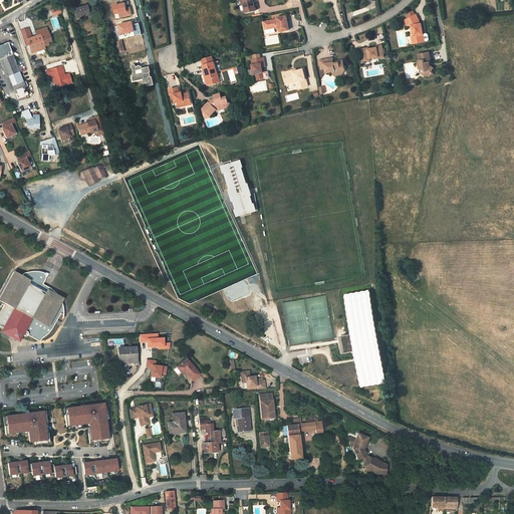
[(239,0),(241,6),(242,6),(244,14),(254,11),(252,3),(250,4),(249,0),(239,0)]
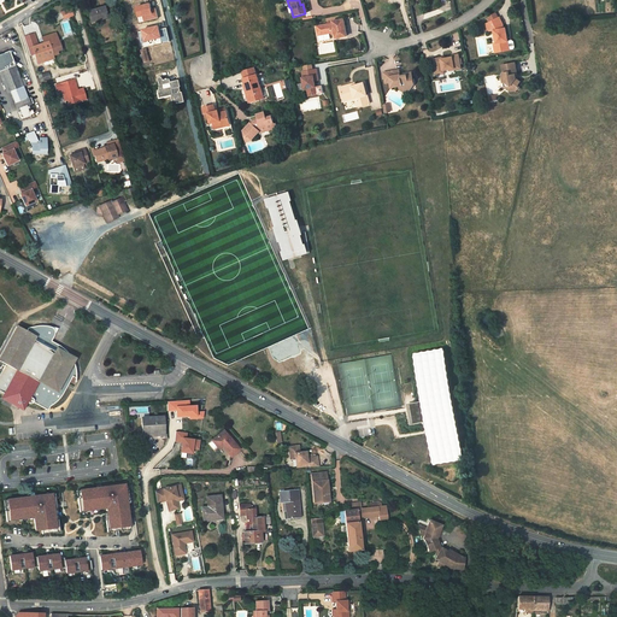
[(150,4),(135,7),(137,17),(142,16),(144,22),(158,18),(156,9),(151,10),(150,4)]
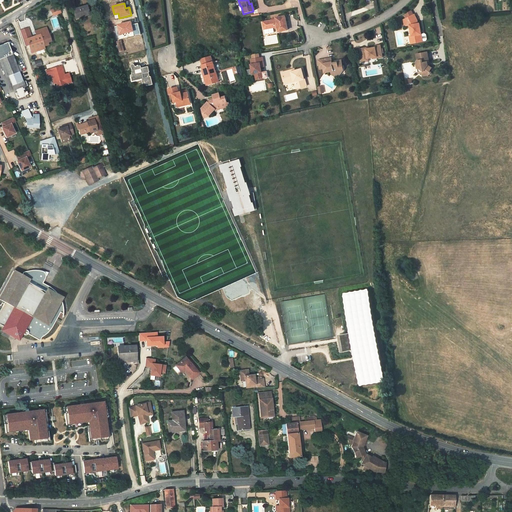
[(84,8),(70,12),(72,19),(78,17),(78,18),(86,16),(84,8)]
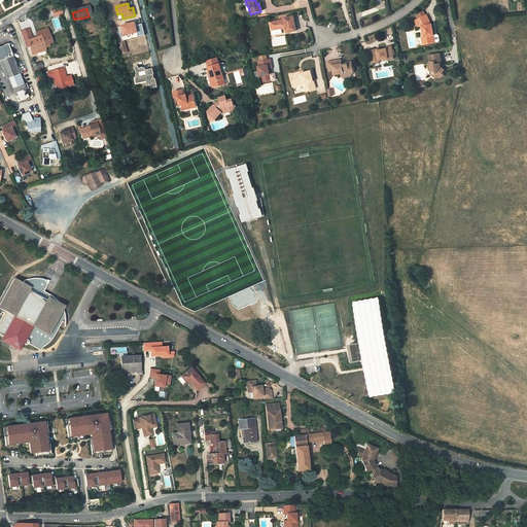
[(60,15),(58,10),(49,13),(51,19),(60,15)]
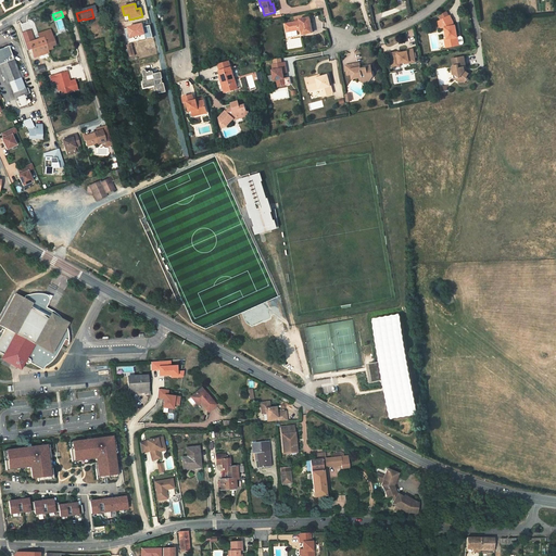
[(443,21),(439,23),(442,28),(446,28),(447,39),(450,48),(459,46),(456,26),(455,26),(454,23),(451,16),(450,16),(443,21)]
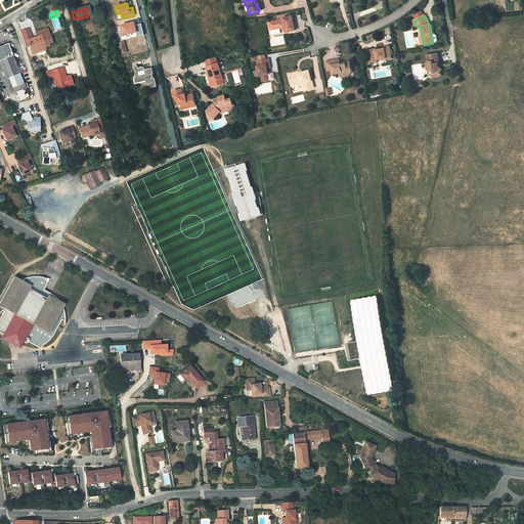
[(274,24),(268,25),(270,31),(284,28),(285,33),(294,31),(291,16),(281,18),(281,20),(274,22),(274,24)]
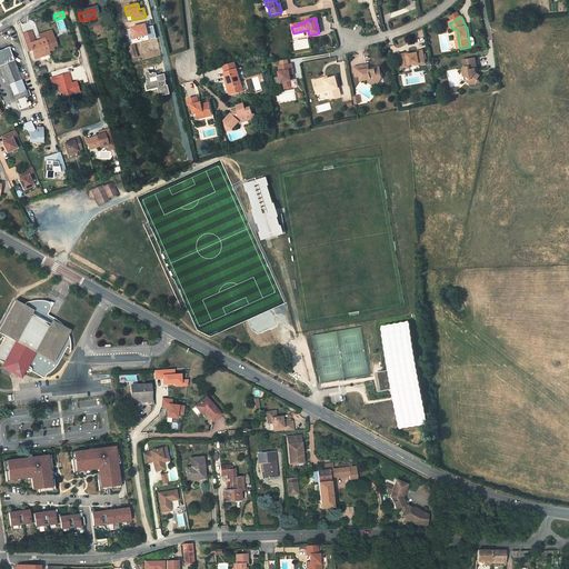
[(130,29),(128,29),(130,39),(148,35),(149,40),(156,38),(153,26),(147,27),(146,23),(130,28),(130,29)]
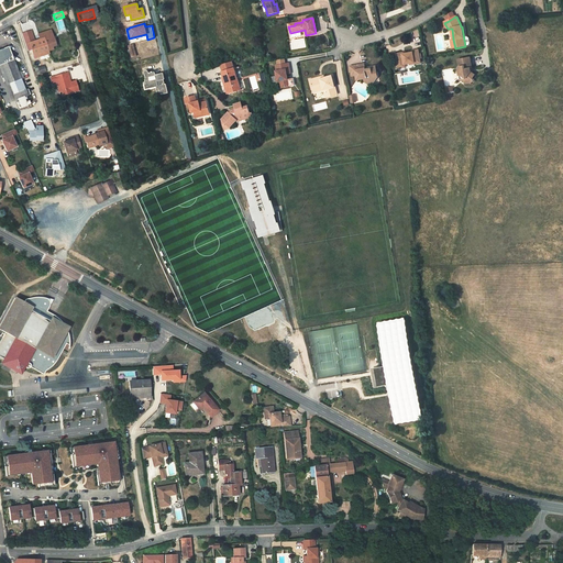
[(23,34),(19,35),(24,53),(28,52),(31,61),(42,56),(40,50),(42,48),(52,46),(48,35),(35,39),(36,42),(31,44),(30,41),(25,42),(23,34)]
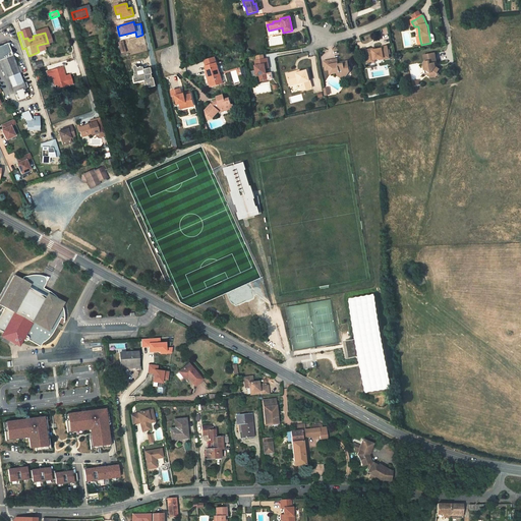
[(48,43),(39,45),(42,52),(50,49),(48,43)]
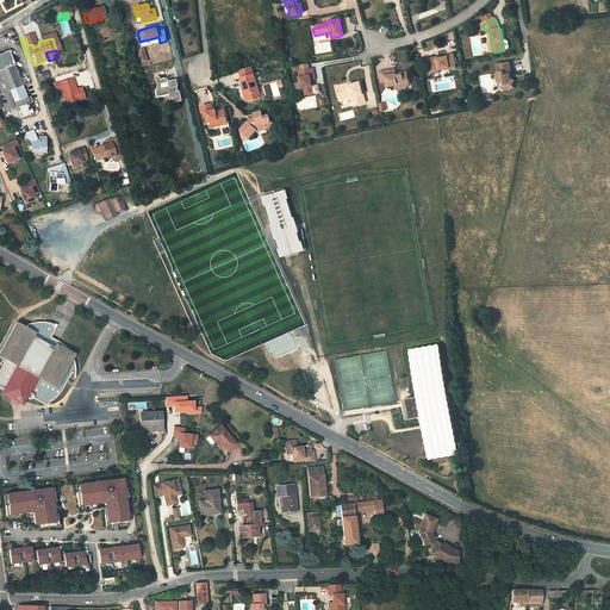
[(0,72),(11,68),(6,54),(0,55),(0,72)]
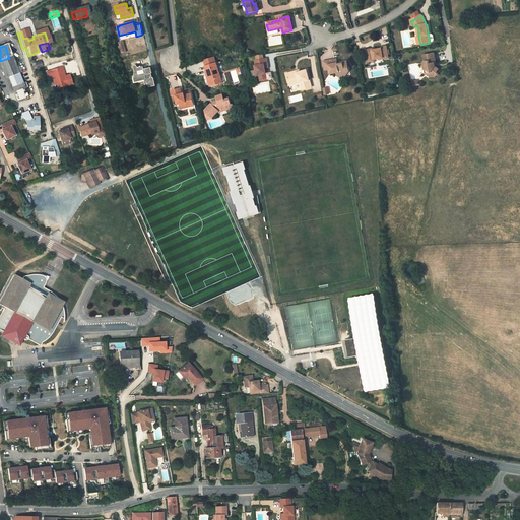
[(370,54),(363,55),(365,65),(367,66),(370,66),(371,64),(376,63),(380,63),(380,64),(386,63),(384,51),(378,52),(379,53),(372,54),(370,55),(370,54)]
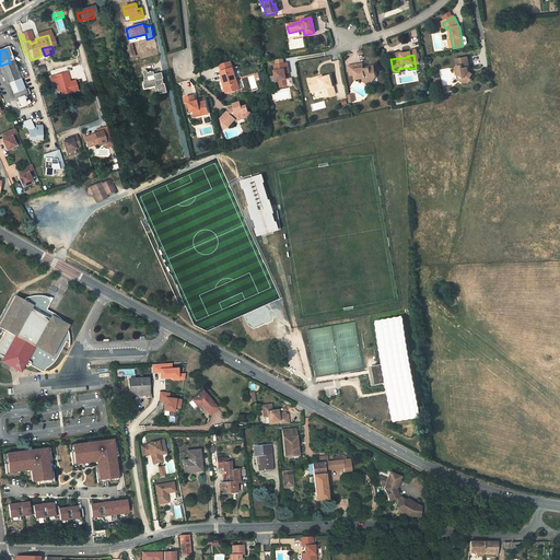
[(15,74),(10,62),(0,66),(0,70),(7,85),(18,81),(21,80),(19,73),(15,74)]
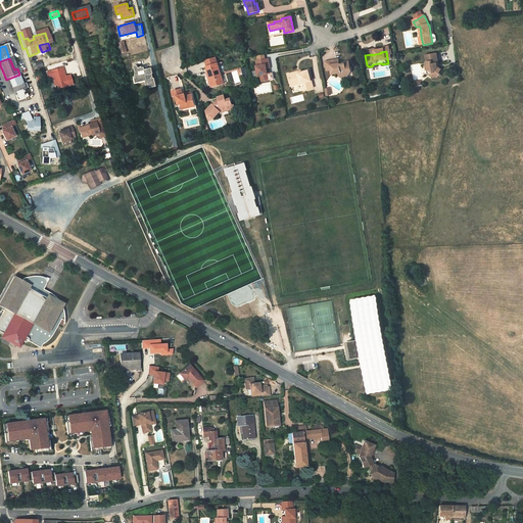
[(434,59),(423,61),(424,67),(423,69),(424,76),(426,76),(430,79),(431,84),(436,83),(438,80),(436,79),(438,76),(435,73),(434,69),(435,69),(434,59)]
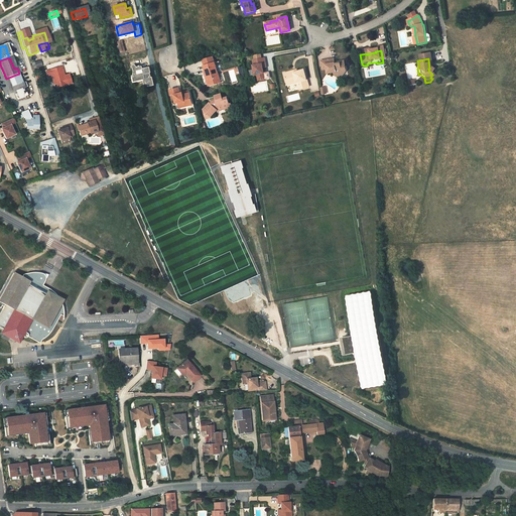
[(198,63),(199,70),(209,66),(207,60),(198,63)]
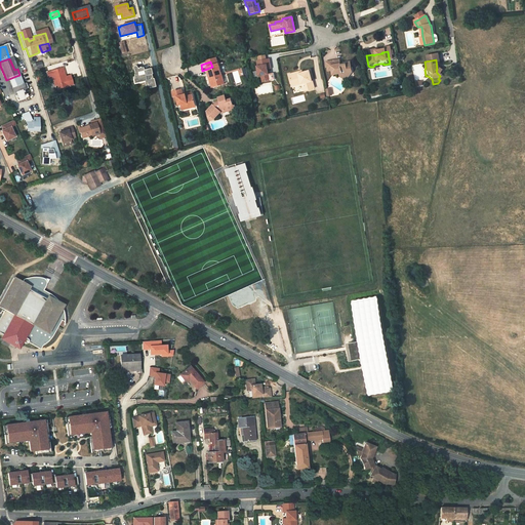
[(256,66),(254,66),(254,71),(254,75),(255,80),(258,80),(259,86),(267,85),(265,73),(268,73),(267,64),(263,64),(256,66)]
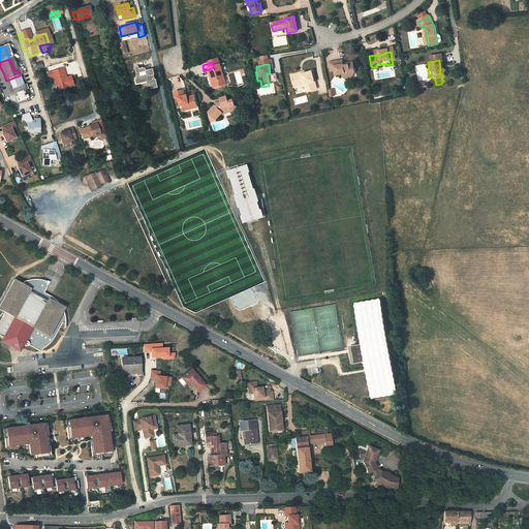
[(339,65),(331,66),(331,71),(328,72),(328,75),(332,74),(333,80),(340,79),(340,82),(343,84),(347,83),(349,78),(348,72),(350,72),(349,67),(343,68),(343,69),(340,70),(340,68),(339,65)]
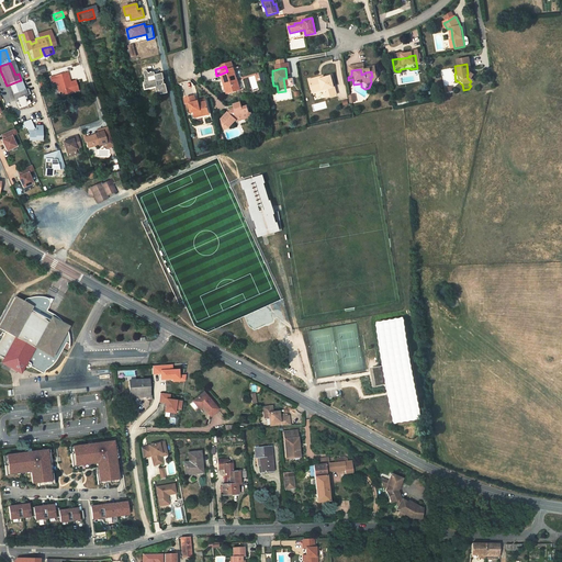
[(227,71),(216,76),(220,86),(218,87),(221,96),(224,97),(234,93),(233,89),(235,89),(229,71),(227,71)]
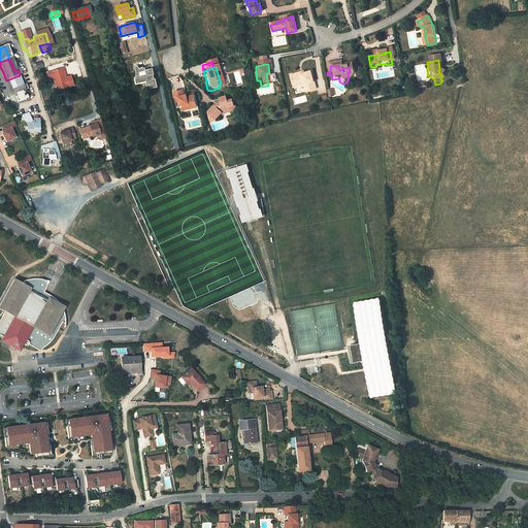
[(137,84),(138,88),(144,87),(146,95),(156,93),(154,85),(153,85),(152,80),(153,80),(151,74),(143,76),(142,73),(142,72),(141,72),(140,72),(139,72),(139,73),(139,74),(139,75),(138,75),(137,72),(136,71),(136,70),(135,70),(134,71),(133,72),(135,80),(134,80),(135,85),(136,85),(137,84)]
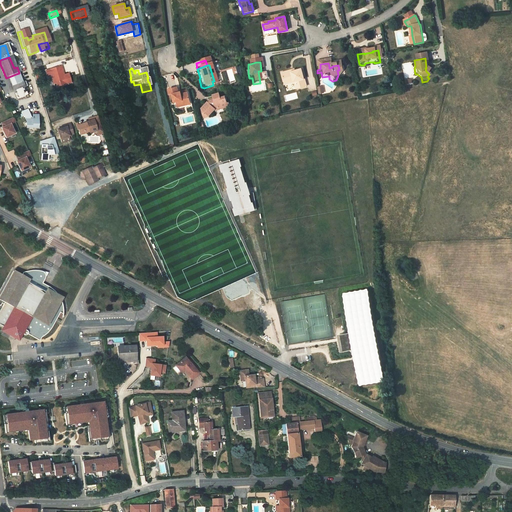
[(59,74),(58,69),(42,73),(43,78),(47,77),(50,87),(52,86),(56,85),(57,89),(68,86),(65,77),(58,78),(57,74),(59,74)]
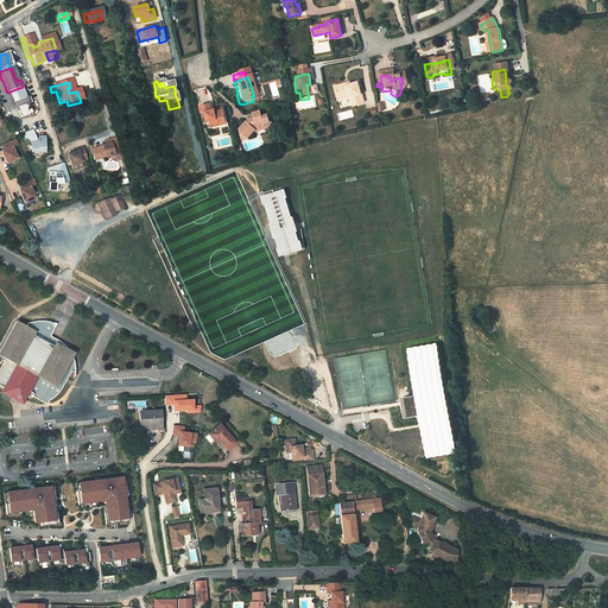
[(342,88),(330,92),(334,102),(344,99),(346,102),(347,106),(350,105),(352,109),(361,107),(359,99),(358,99),(355,87),(347,89),(343,90),(342,88)]
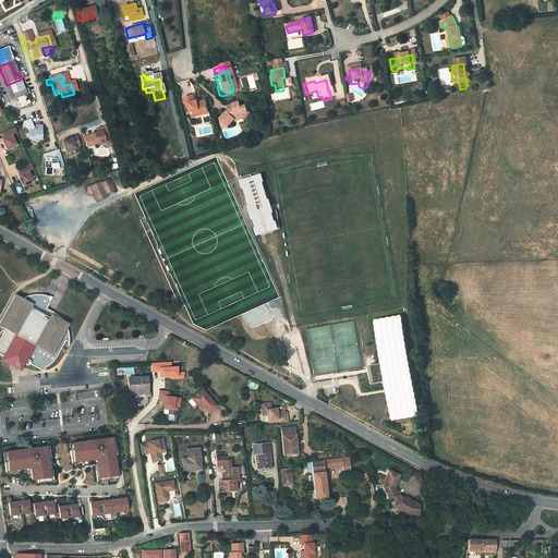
[(17,81),(7,85),(11,96),(22,92),(17,81)]
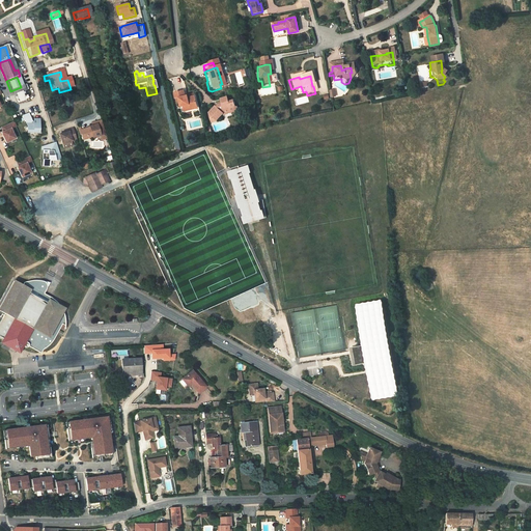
[(21,87),(10,91),(12,96),(23,92),(21,87)]
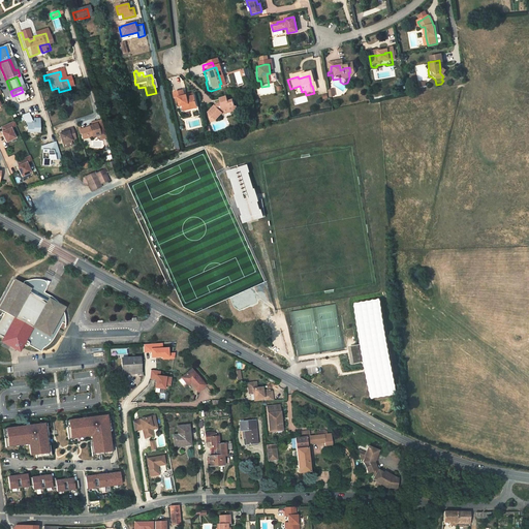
[(178,94),(169,96),(170,101),(174,101),(176,109),(178,109),(179,114),(185,113),(185,112),(191,110),(189,99),(182,101),(180,101),(180,99),(178,94)]
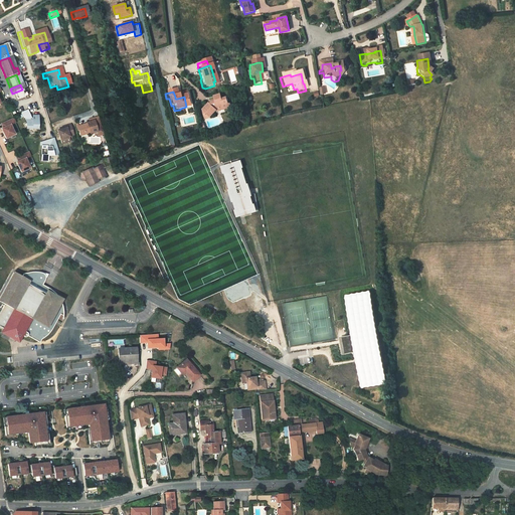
[(211,120),(216,113),(228,109),(227,107),(229,106),(226,99),(222,101),(216,103),(212,104),(210,107),(209,106),(203,113),(204,114),(203,115),(205,121),(210,119),(211,120)]
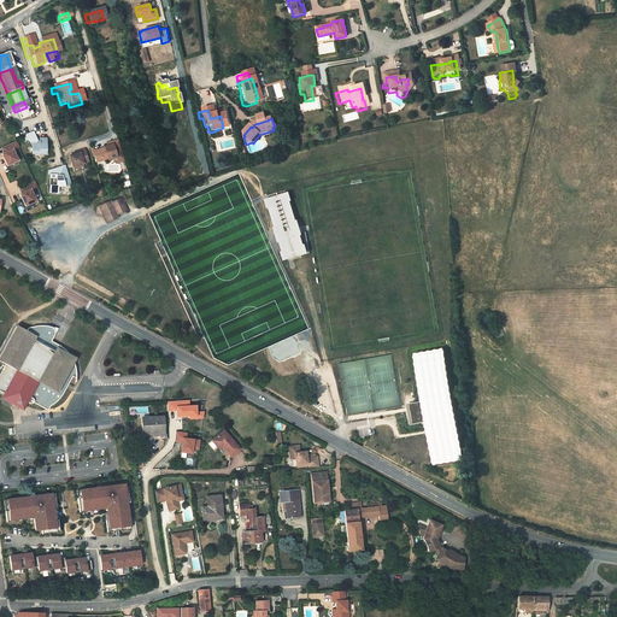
[(278,133),(276,125),(275,127),(272,128),(274,130),(259,135),(260,136),(274,131),(274,134),(278,133)]
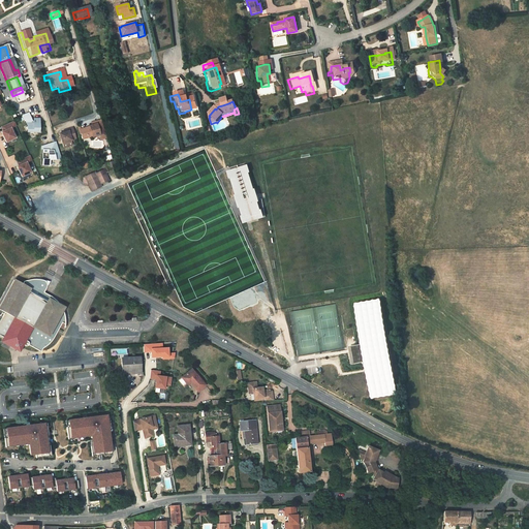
[(31,117),(29,112),(23,115),(27,126),(29,131),(39,131),(40,118),(33,118),(33,120),(30,120),(29,118),(31,117)]
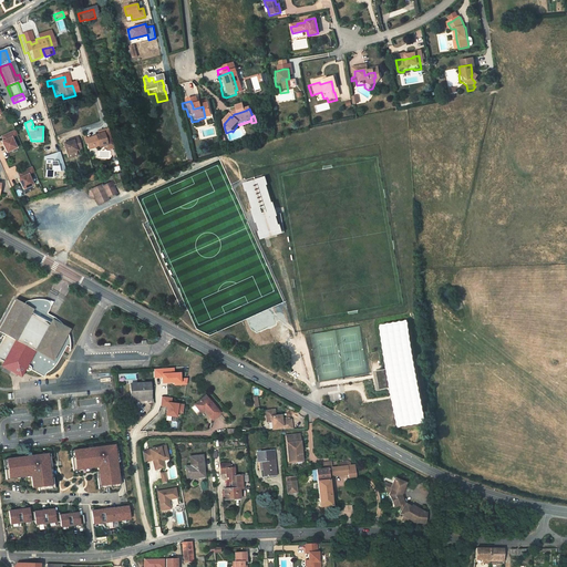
[(83,142),(82,142),(83,146),(84,148),(89,147),(91,148),(91,150),(95,148),(95,150),(104,147),(110,146),(105,131),(94,134),(95,136),(92,137),(93,140),(90,141),(89,140),(83,142)]
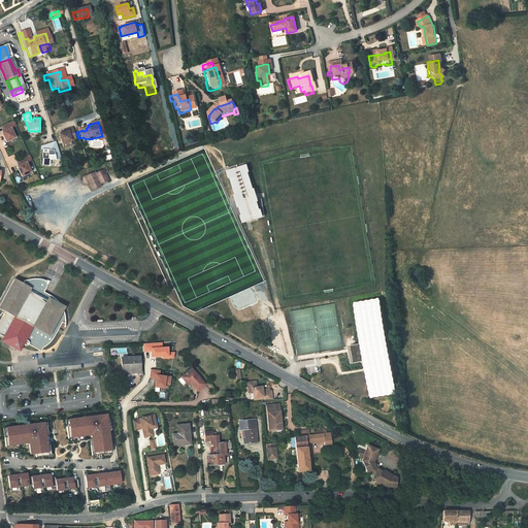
[(11,124),(0,129),(0,133),(0,134),(0,133),(0,137),(3,144),(12,140),(8,131),(13,128),(11,124)]
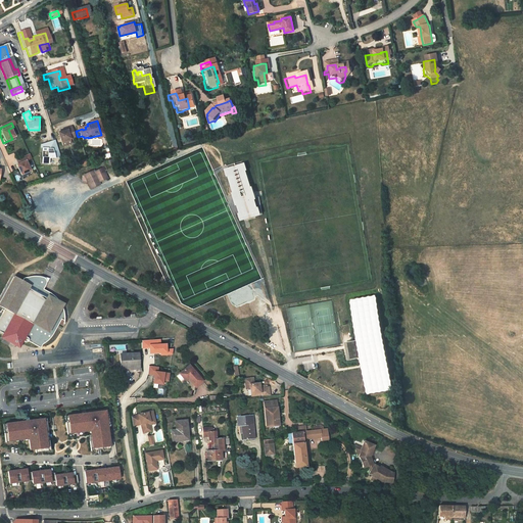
[(59,134),(55,135),(58,144),(66,141),(72,140),(68,131),(67,128),(63,129),(64,132),(59,134)]
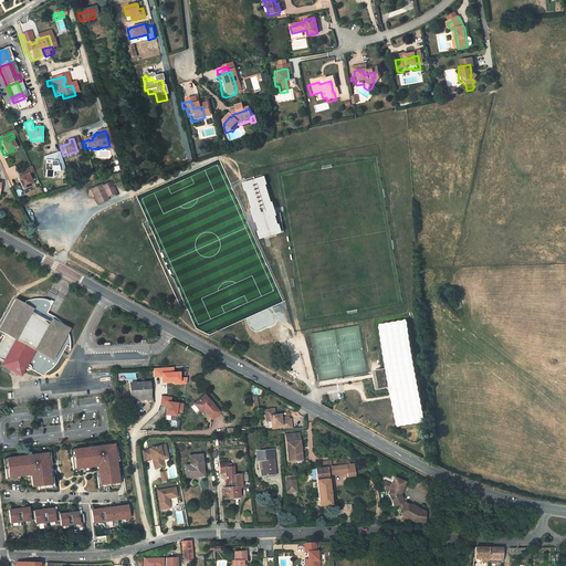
[(62,173),(55,154),(44,158),(44,163),(42,163),(41,163),(41,179),(48,179),(48,173),(50,173),(62,173)]
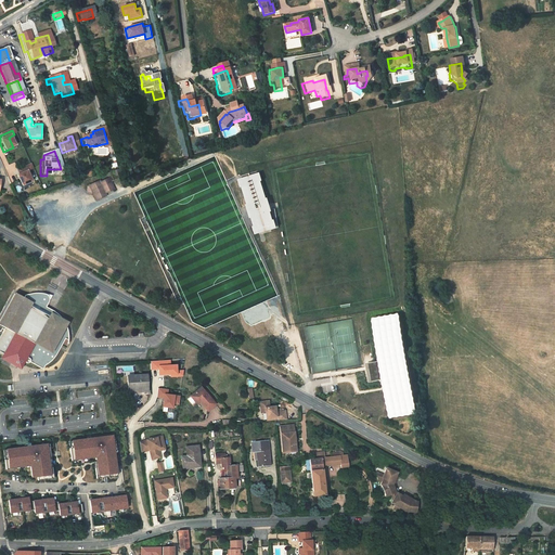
[(28,167),(14,172),(16,177),(14,178),(18,189),(28,184),(24,173),(30,171),(28,167)]
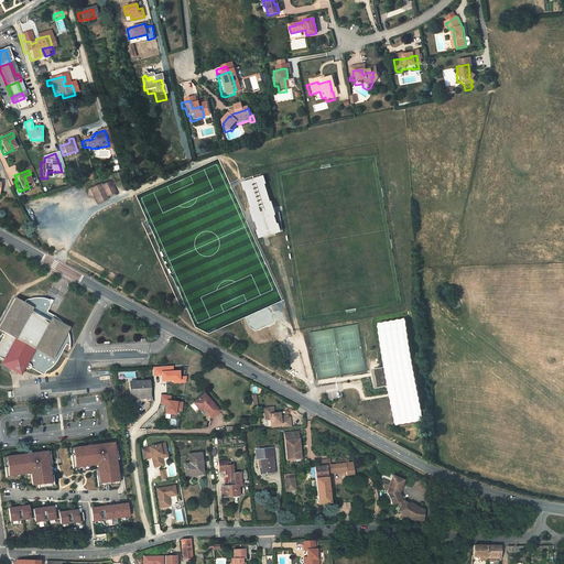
[(257,183),(242,186),(242,187),(245,192),(242,193),(248,213),(249,214),(250,213),(252,219),(266,215),(264,209),(266,208),(260,188),(260,187),(258,188),(257,183)]
